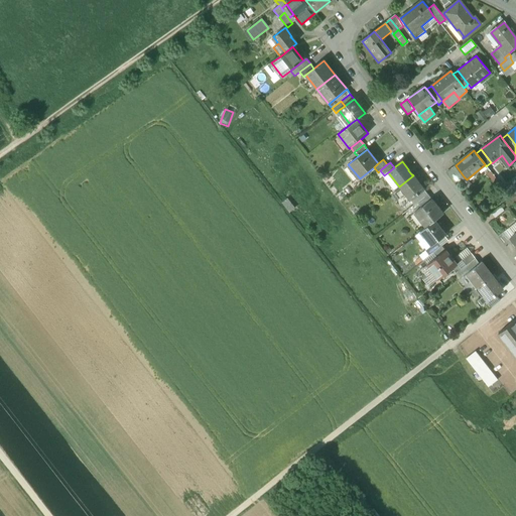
[(491,162),(486,166),(490,171),(495,167),(492,163),(491,162)]
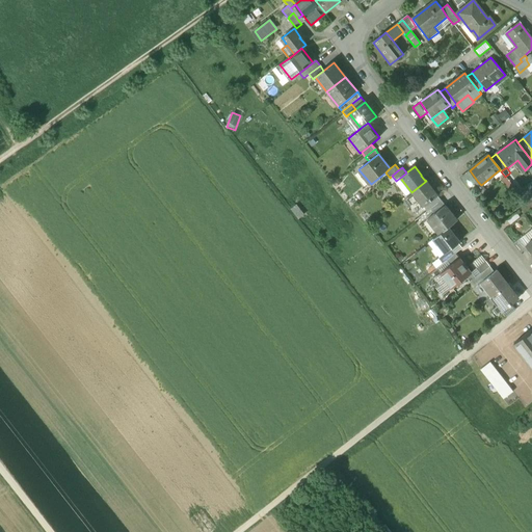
[(478,182),(470,170),(464,175),(473,186),(478,182)]
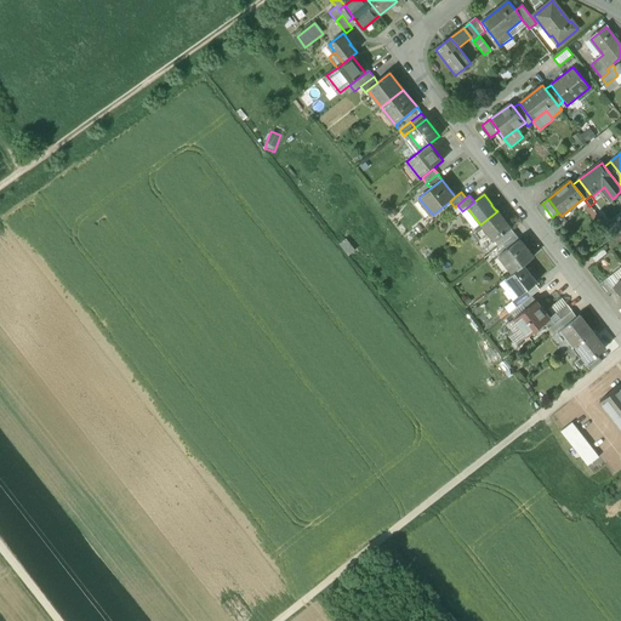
[(473,229),(480,224),(467,208),(462,211),(460,212),(473,229)]
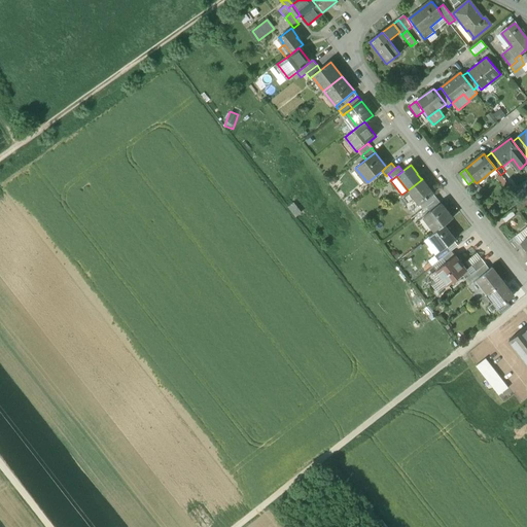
[(433,195),(422,179),(408,190),(420,205),(433,195)]
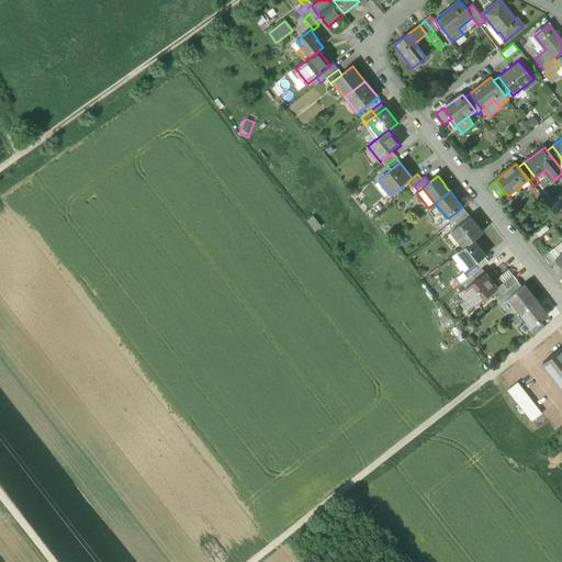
[(548,205),(557,215),(561,211),(561,197),(561,195),(548,205)]
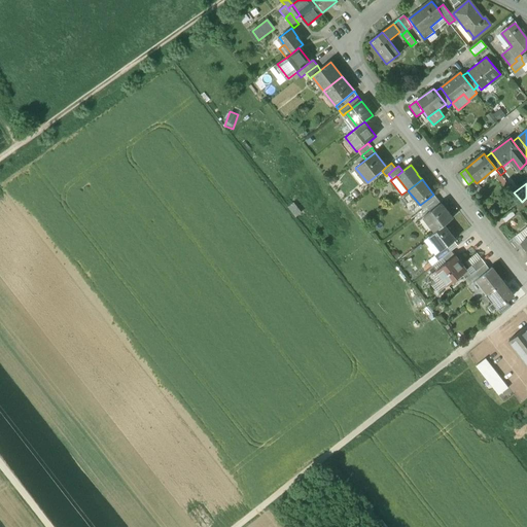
[(433,195),(420,205),(423,210),(427,207),(437,199),(433,195)]
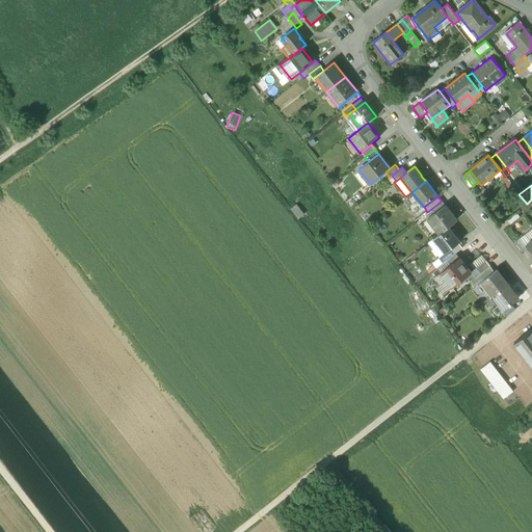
[(442,201),(431,209),(434,214),(445,206),(442,201)]
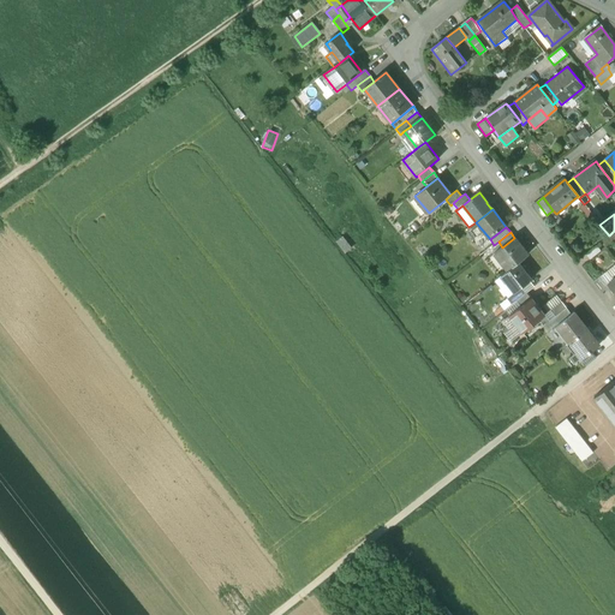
[(344,236),(336,242),(345,254),(352,248),(344,236)]
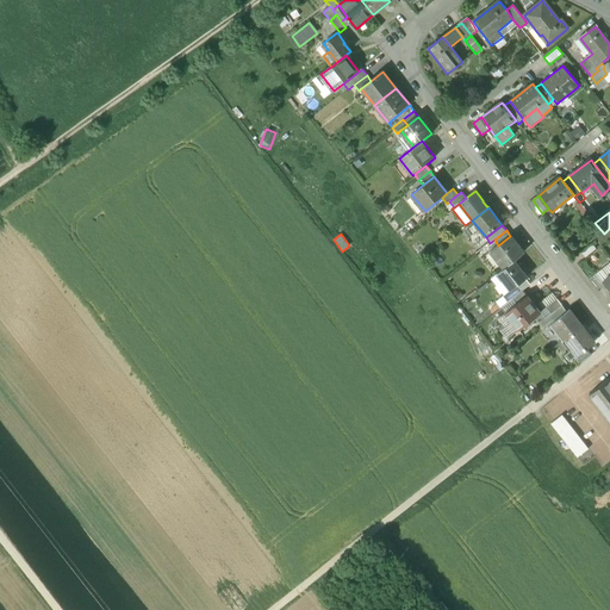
[(498,246),(491,251),(504,268),(514,261),(524,253),(510,236),(498,246)]
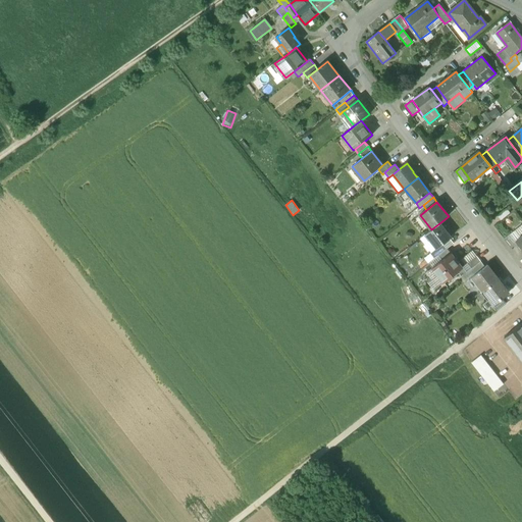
[(513,211),(509,206),(498,215),(502,220),(513,211)]
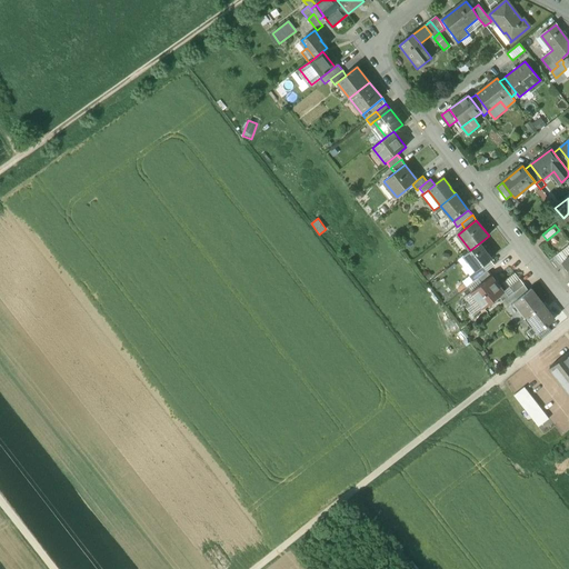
[(470,250),(465,256),(476,271),(477,271),(483,266),(490,260),(491,259),(479,243),(470,250)]
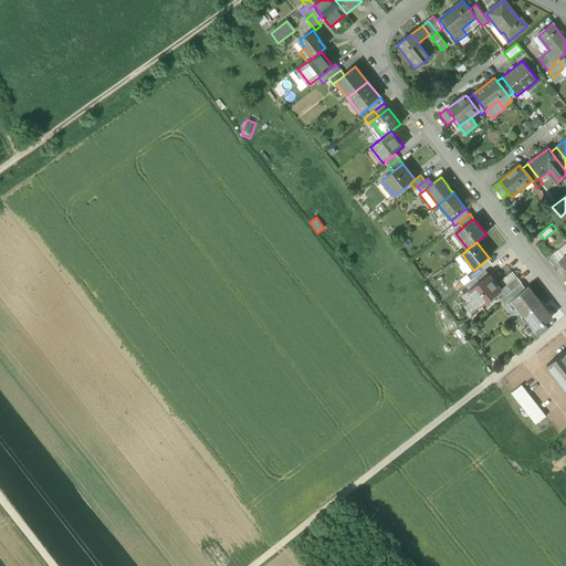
[(457,259),(469,274),(473,270),(462,254),(457,259)]
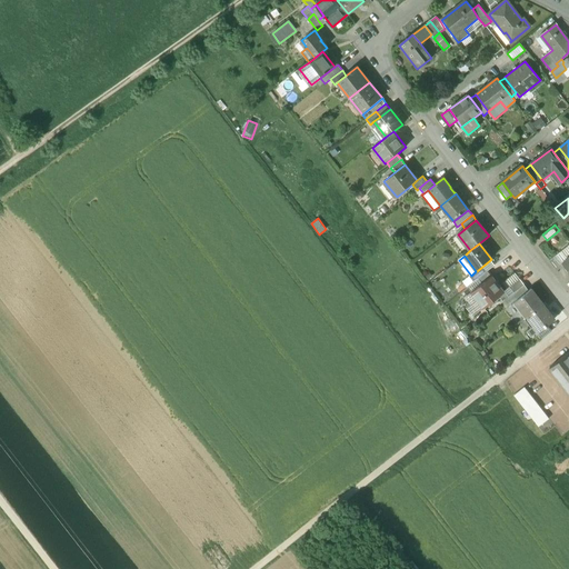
[(557,270),(563,265),(562,262),(561,263),(555,256),(549,260),(557,270)]
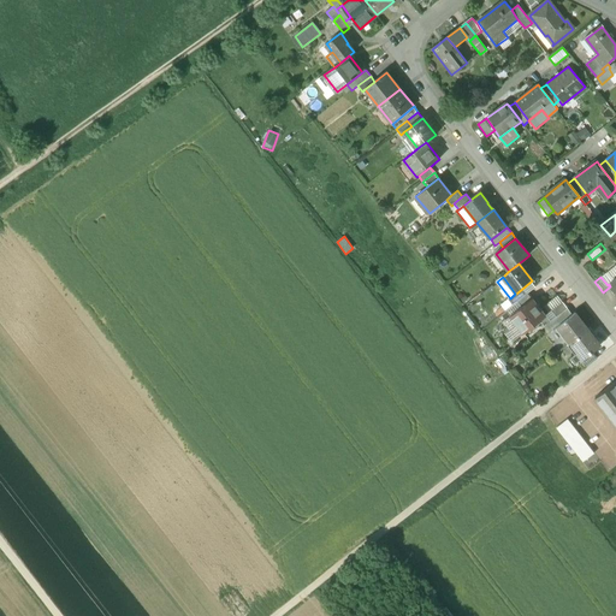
[(523,288),(527,294),(535,288),(531,282),(523,288)]
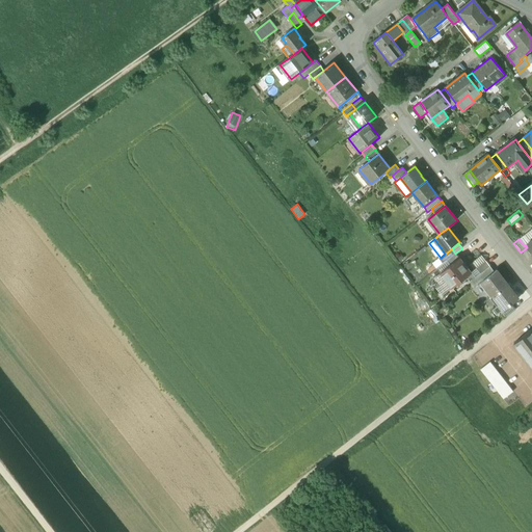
[(452,248),(446,254),(445,254),(441,258),(439,259),(443,264),(446,261),(455,254),(452,248)]
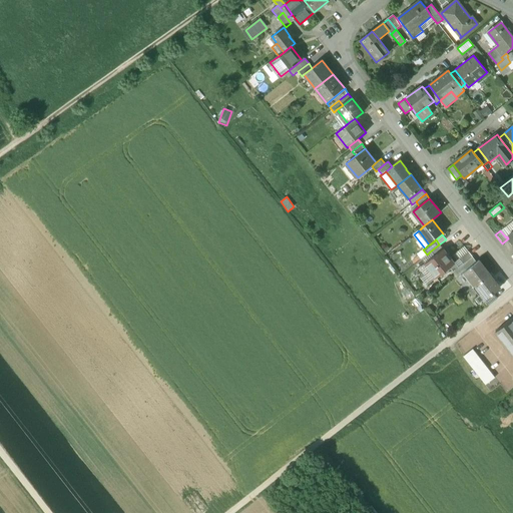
[(439,244),(430,251),(434,257),(443,249),(439,244)]
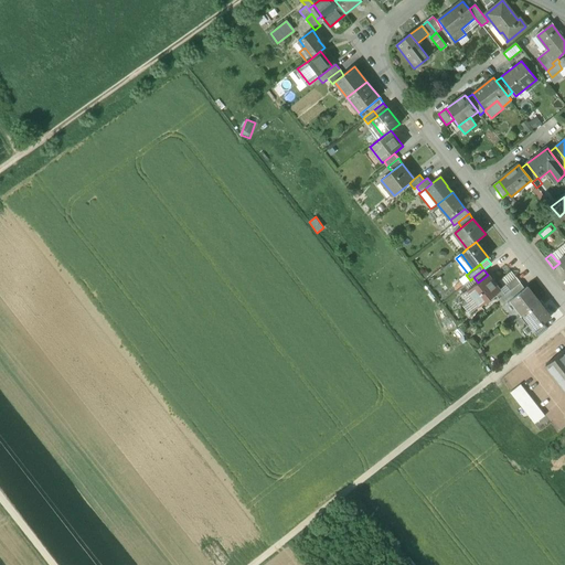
[(478,283),(468,290),(479,306),(500,290),(488,275),(478,283)]
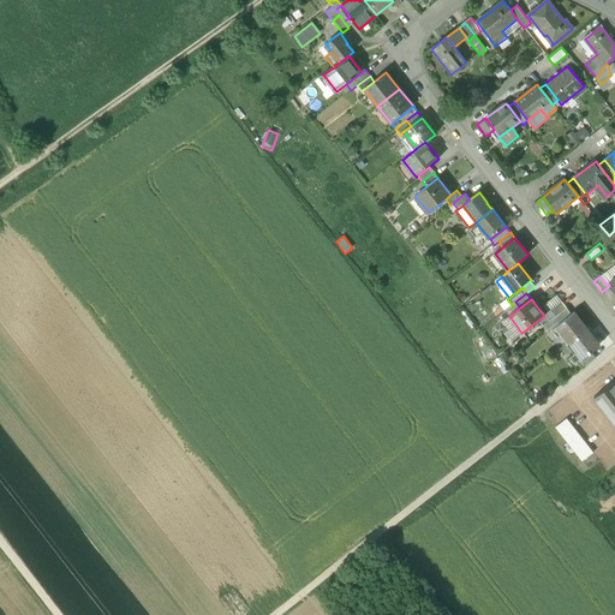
[(549,311),(555,317),(567,308),(561,302),(549,311)]
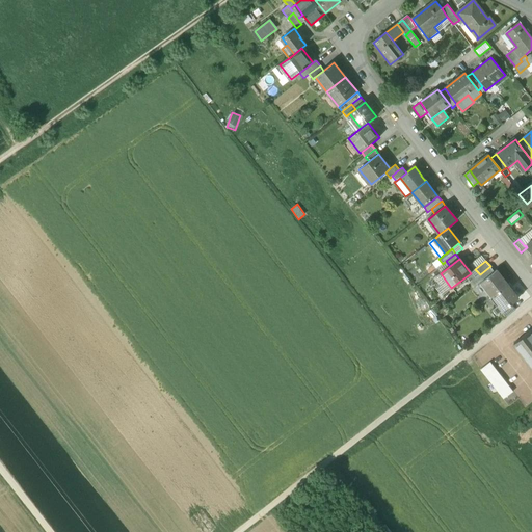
[(476,286),(480,283),(494,271),(490,266),(480,274),(472,281),(476,286)]
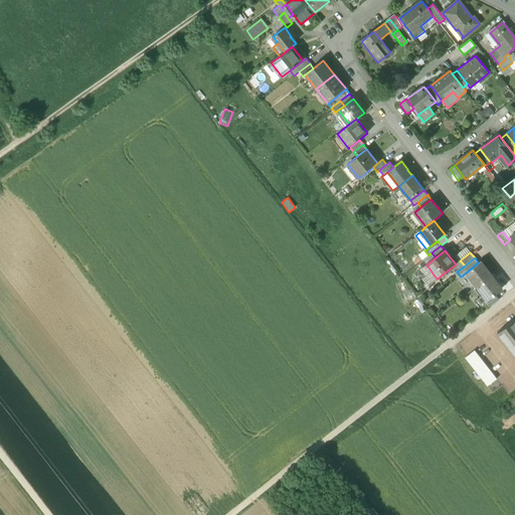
[(465,274),(476,288),(492,276),(480,262),(478,263),(465,274)]
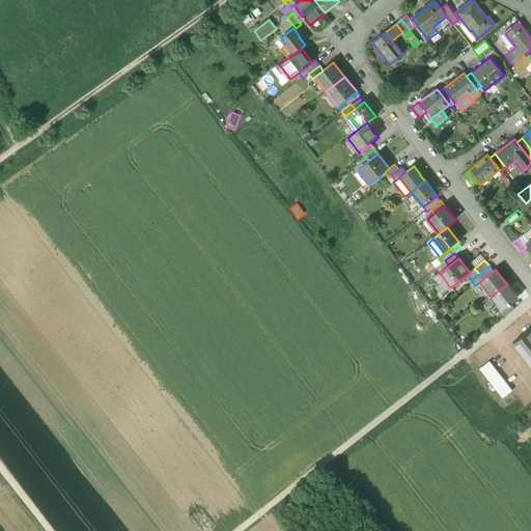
[(491,297),(488,298),(496,306),(499,303),(502,308),(503,309),(510,303),(516,298),(513,294),(513,292),(507,284),(491,297)]
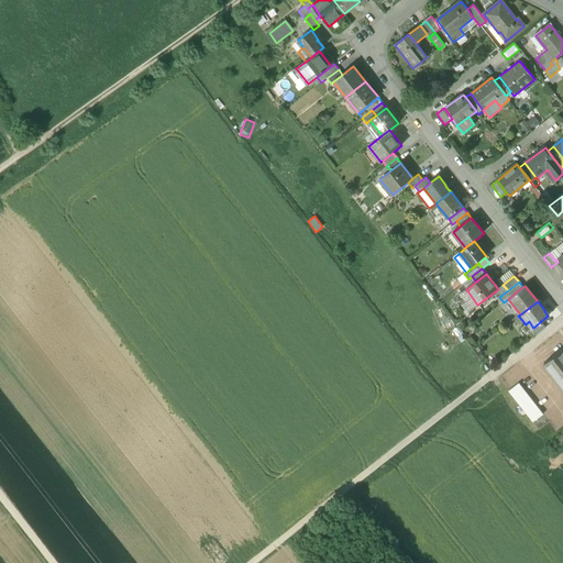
[(541,321),(533,328),(532,327),(529,330),(534,337),(545,327),(541,321)]
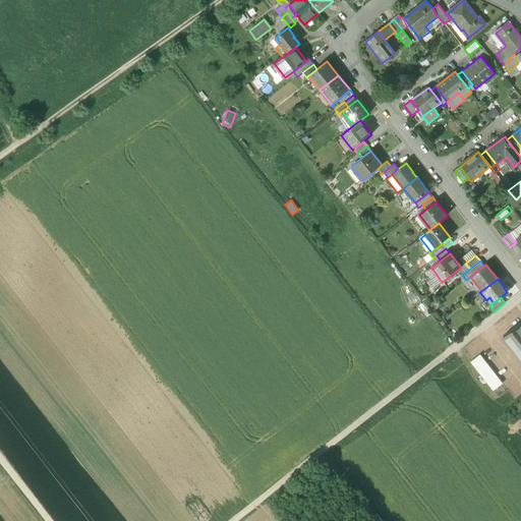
[(520,324),(520,323),(503,337),(520,359),(520,324)]
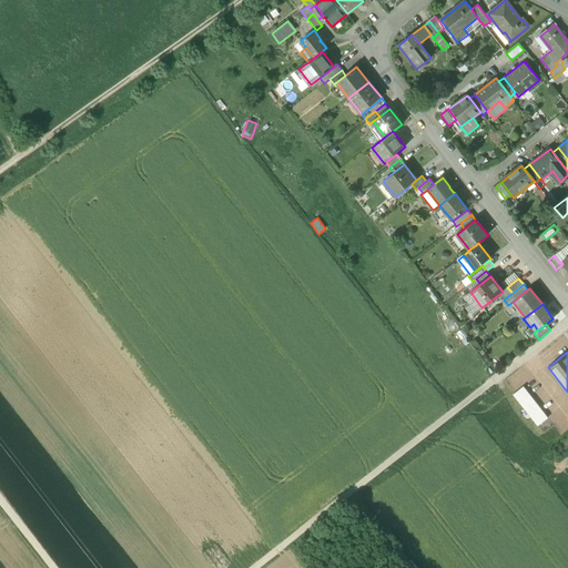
[(548,417),(524,386),(513,395),(537,426),(548,417)]
